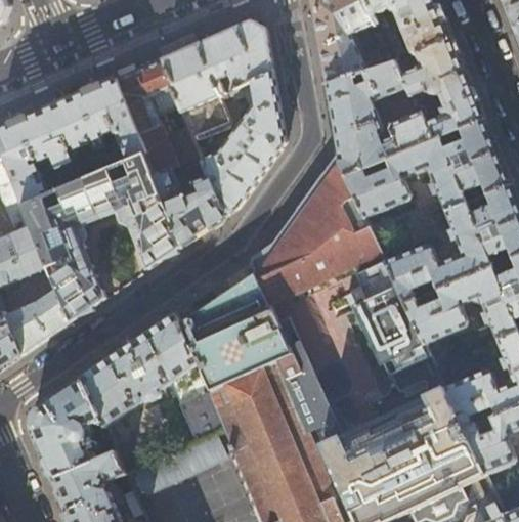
[(371,12),(363,0),(308,0),(316,40),(323,84),(361,70),(393,60),(391,56),(381,35),(379,32),(372,36),(377,48),(355,54),(347,33),(374,20),(373,17),(371,12)]
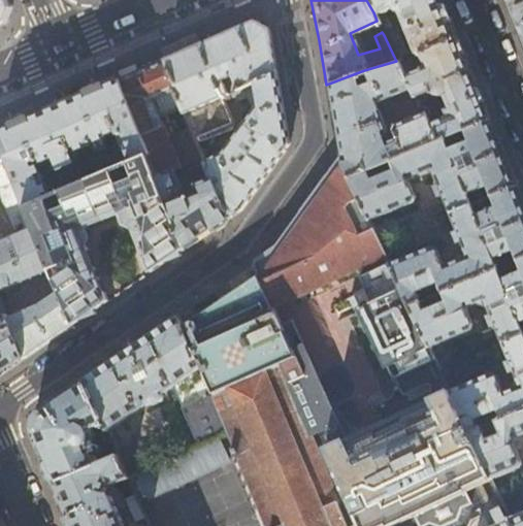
[(366,0),(373,12),(388,5),(395,9),(413,54),(417,52),(452,37),(436,0),(366,0)]
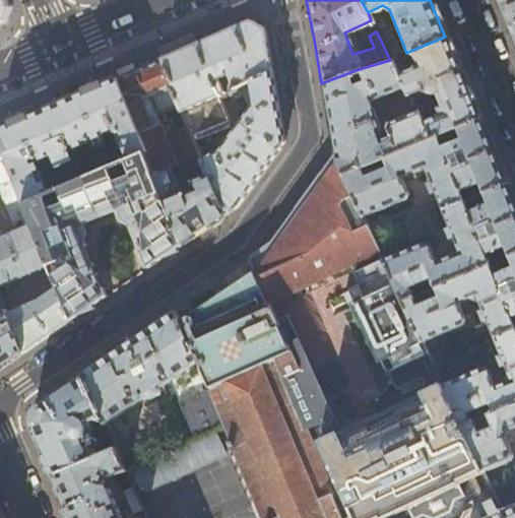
[(495,0),(514,50),(514,0),(495,0)]
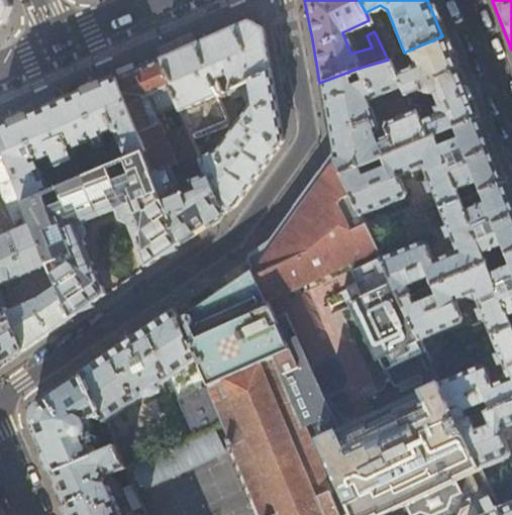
[(374,15),(368,17),(369,20),(373,28),(379,25),(374,15)]
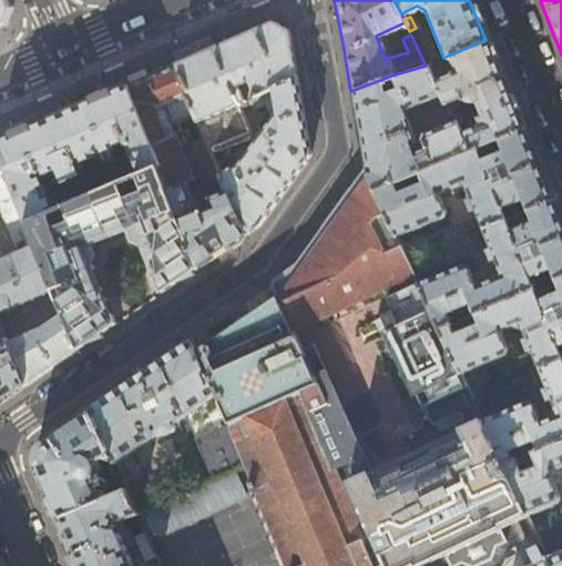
[(194,53),(173,62),(185,92),(182,94),(193,120),(235,102),(244,99),(292,76),(290,67),(284,29),(269,21),(247,30),(194,53)]
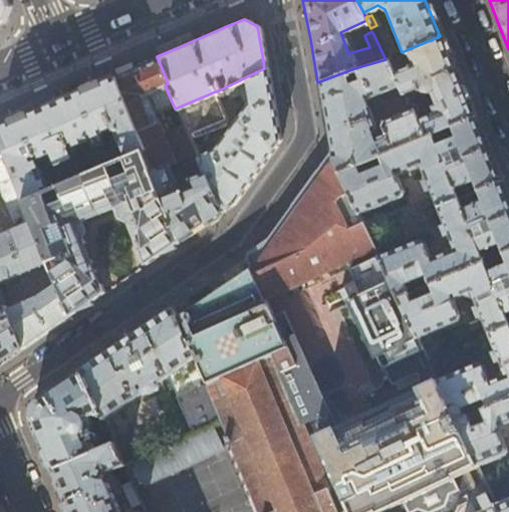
[(383,31),(373,34),(384,55),(392,50),(383,31)]
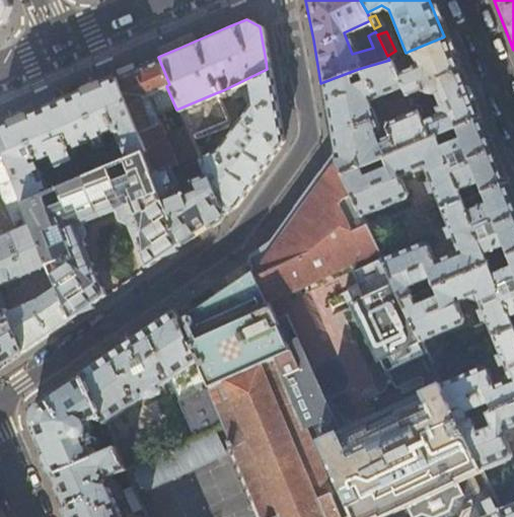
[(460,76),(444,37),(410,51),(416,66),(402,71),(399,65),(392,68),(400,84),(405,93),(407,92),(414,109),(417,116),(426,112),(419,94),(424,92),(425,92),(427,93),(428,93),(430,93),(431,92),(435,100),(430,102),(435,114),(419,121),(426,137),(476,117),(460,76)]
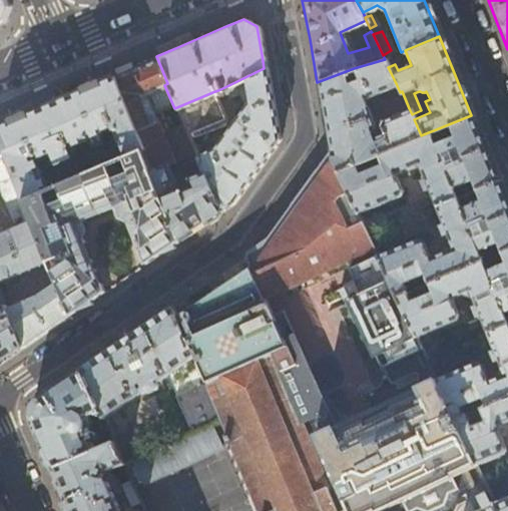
[(134,66),(112,75),(140,149),(149,171),(167,164),(194,153),(187,138),(174,108),(164,85),(167,83),(156,56),(134,66)]
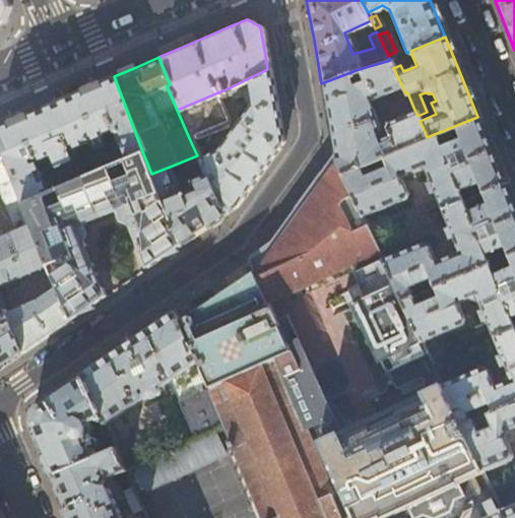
[(393,68),(390,60),(359,69),(321,83),(328,118),(334,152),(333,154),(340,173),(358,166),(381,155),(427,137),(420,121),(417,116),(414,110),(377,125),(367,99),(401,84),(393,68)]
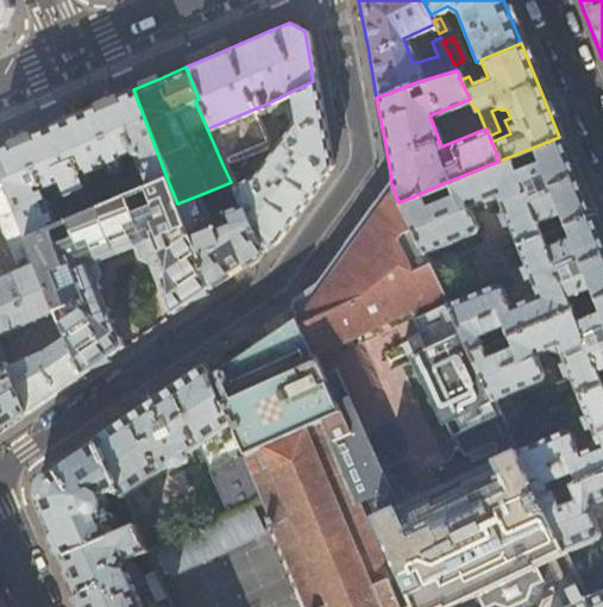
[(328,166),(313,81),(262,106),(263,110),(272,113),(281,110),(284,126),(252,177),(233,187),(239,205),(259,250),(274,241),(300,205),(328,166)]
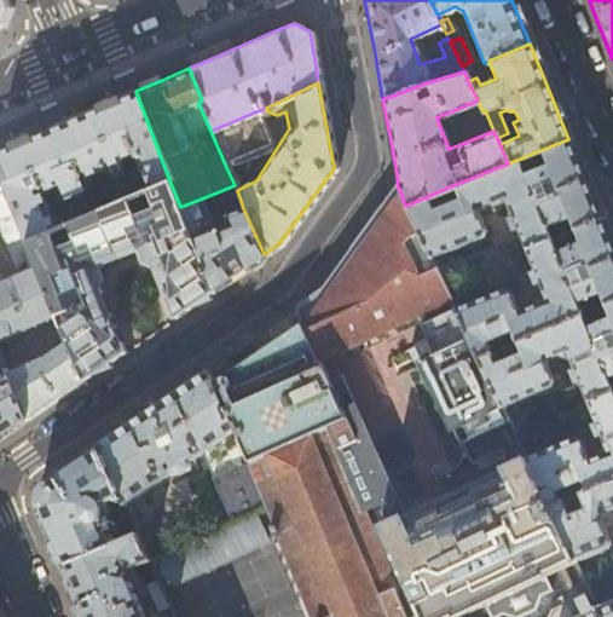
[(136,91),(39,134),(0,149),(0,172),(27,241),(57,229),(44,191),(55,186),(59,199),(123,171),(120,159),(129,155),(145,191),(169,180),(136,91)]
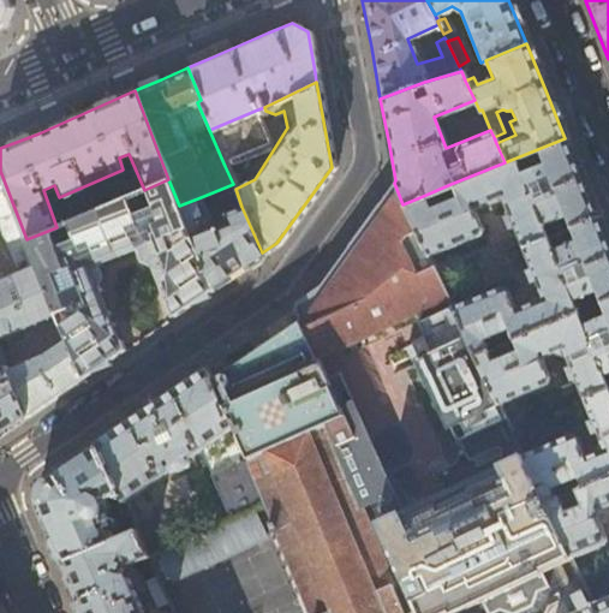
[(268,141),(255,111),(209,130),(225,166),(266,149),(268,141)]
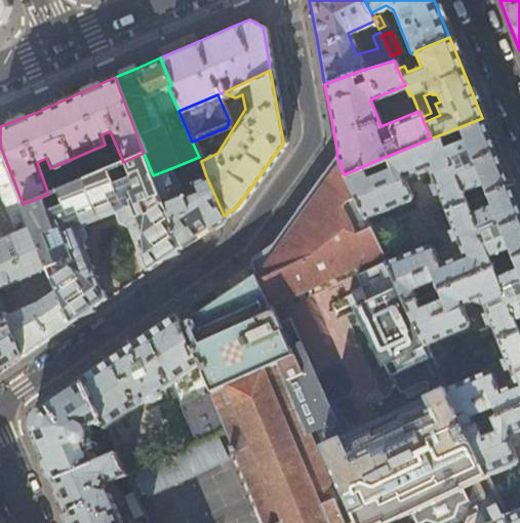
[(493,146),(482,118),(431,138),(385,157),(389,167),(364,177),(361,167),(344,174),(352,190),(351,191),(353,195),(362,216),(405,199),(408,194),(401,177),(426,167),(443,210),(466,201),(485,193),(509,184),(493,146)]
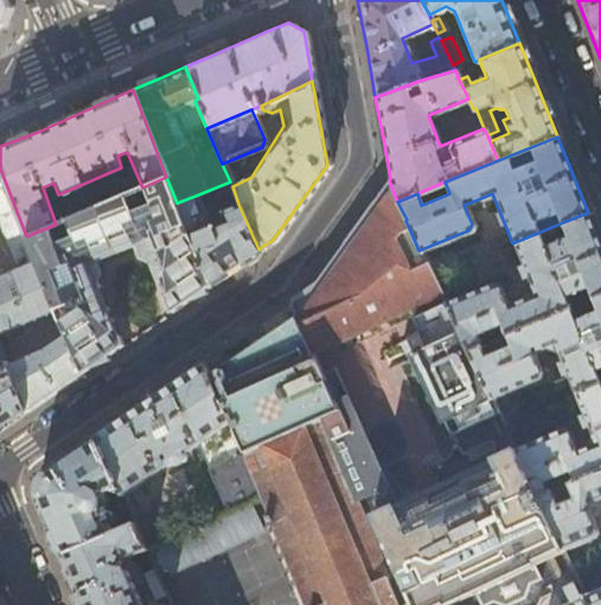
[(0,234),(10,259),(20,254),(25,265),(36,260),(26,236),(0,169),(0,234)]
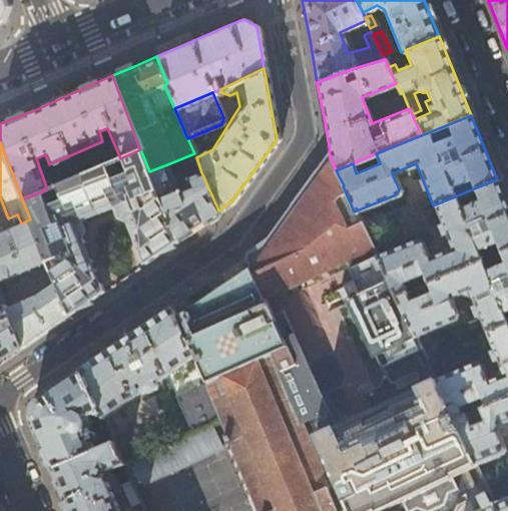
[(140,149),(120,158),(99,167),(82,174),(97,212),(113,205),(117,214),(123,212),(141,263),(175,239),(149,171),(140,149)]
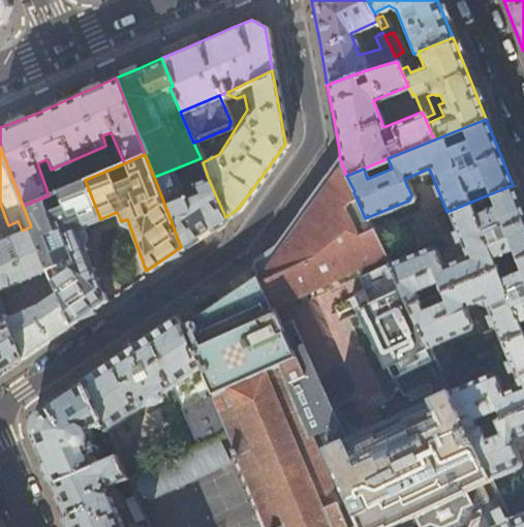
[(355,191),(346,176),(339,157),(308,200),(274,246),(260,255),(250,262),(255,274),(271,307),(273,306),(382,253),(380,249),(376,241),(370,228),(369,226),(365,218),(356,196),(353,192),(355,191)]
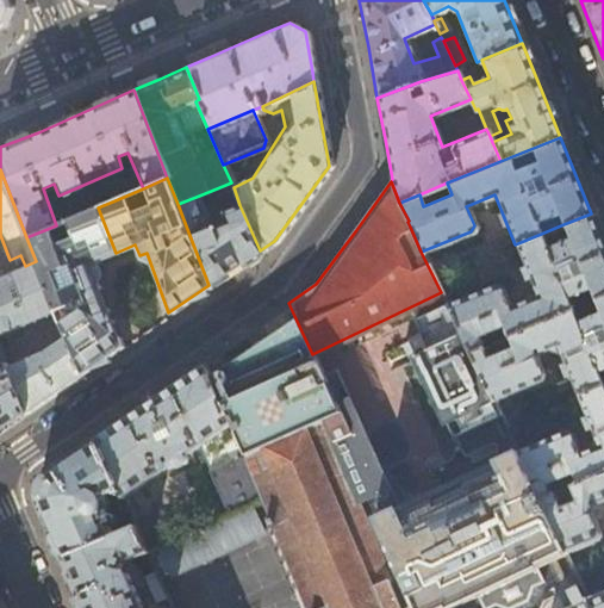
[(81,215),(98,208),(118,199),(114,187),(76,204),(81,215)]
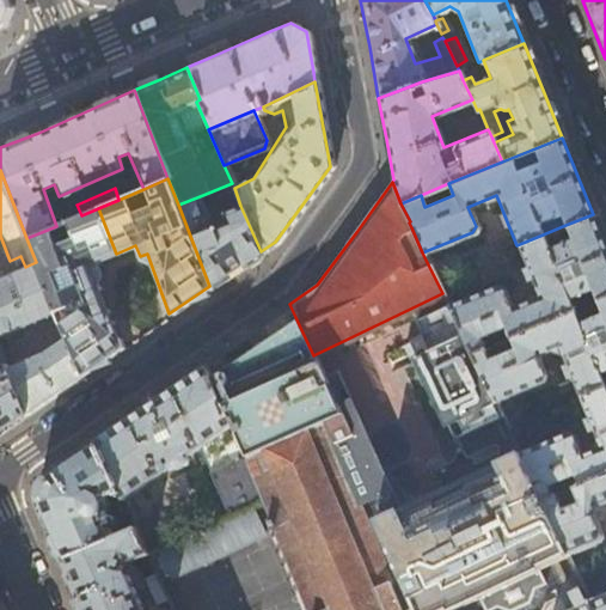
[(209,221),(200,196),(178,205),(209,286),(233,270),(261,251),(240,206),(222,213),(225,221),(207,229),(207,226),(209,221)]
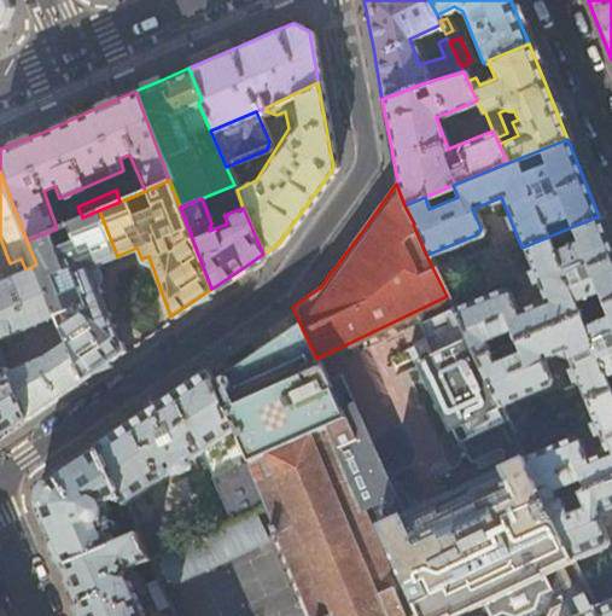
[(99,210),(82,218),(57,228),(27,240),(36,265),(56,313),(65,338),(81,378),(122,350),(94,278),(102,275),(98,263),(117,256),(99,210)]
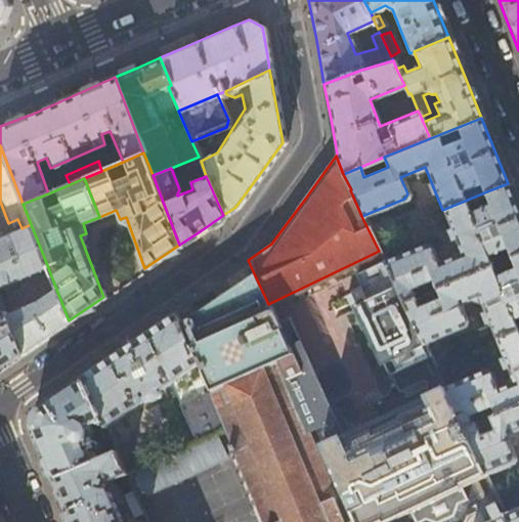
[(518,211),(508,183),(484,192),(488,204),(470,211),(465,201),(442,210),(460,252),(436,261),(430,246),(424,243),(382,259),(393,281),(401,301),(413,297),(408,287),(432,277),(435,287),(490,265),(486,255),(506,247),(510,257),(518,253),(518,211)]
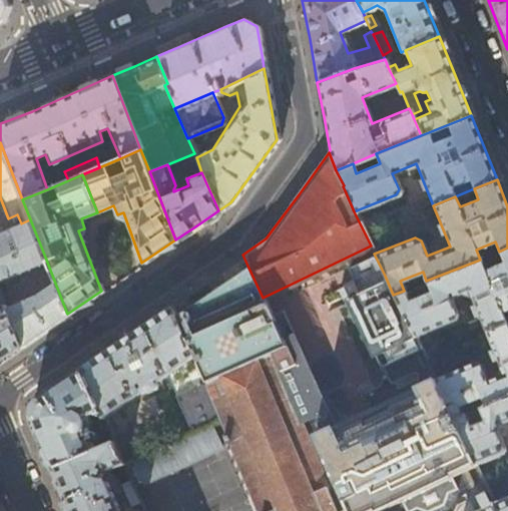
[(370,216),(359,221),(365,233),(375,228),(370,216)]
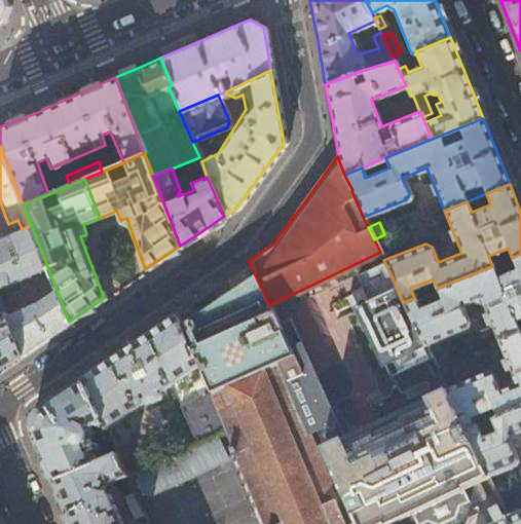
[(0,285),(47,266),(31,225),(22,229),(0,237),(0,285)]
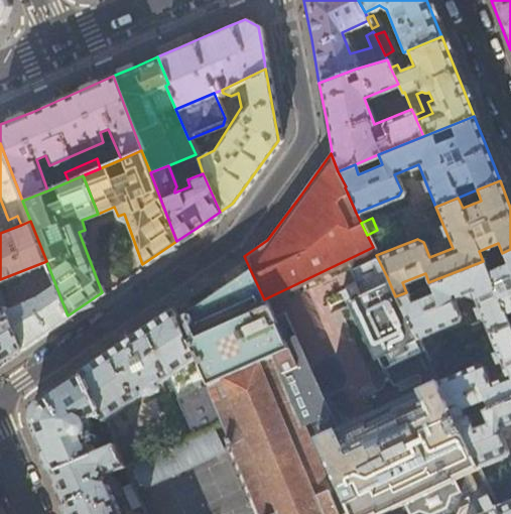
[(380,229),(377,230),(367,235),(371,243),(384,238),(380,229)]
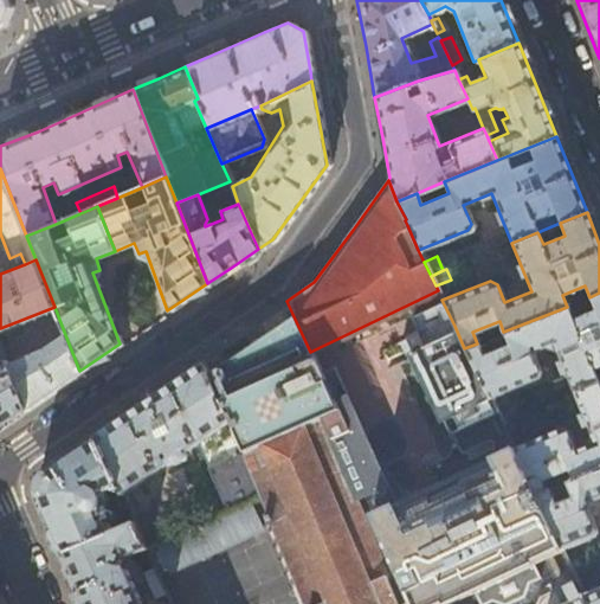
[(599,293),(589,297),(594,309),(573,319),(567,307),(503,332),(508,344),(481,354),(477,344),(464,348),(486,397),(533,378),(537,371),(529,352),(544,346),(555,351),(572,391),(597,381),(592,368),(599,365),(599,293)]
